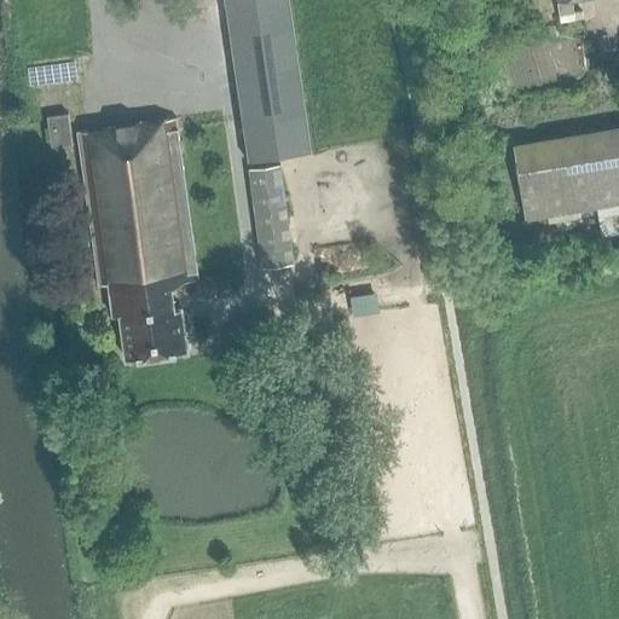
[(223,0),(247,163),(311,154),(288,0),(223,0)]
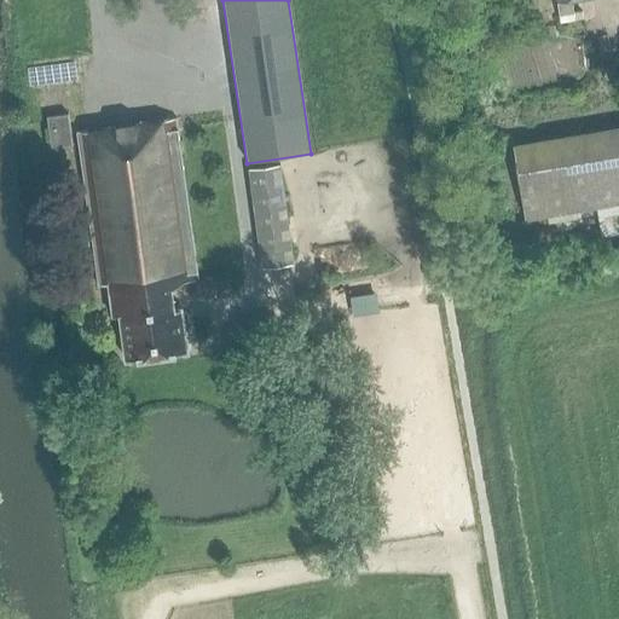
[(73,145),(68,115),(47,117),(51,149),(73,145)]
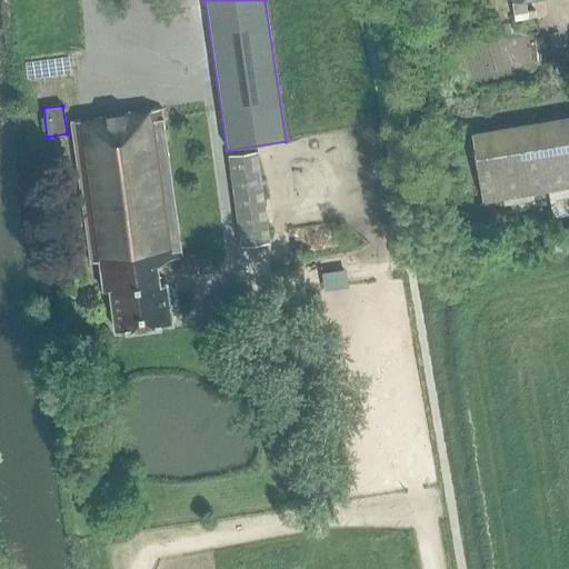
[(100,261),(105,291),(111,290),(117,329),(172,321),(170,307),(167,281),(160,282),(157,265),(158,265),(158,263),(175,261),(182,260),(161,109),(70,122),(72,133),(90,262),(100,261)]
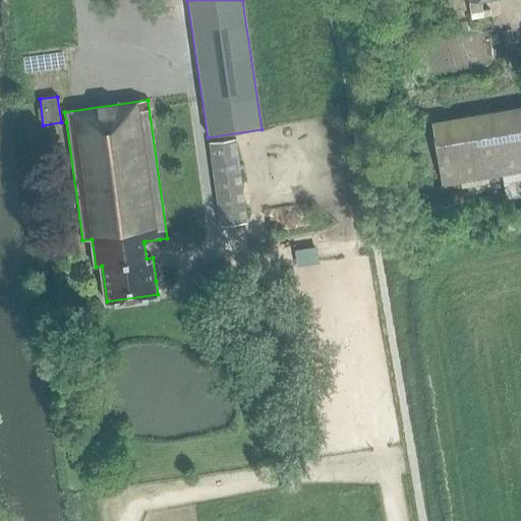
[(520,106),(431,122),(443,185),(502,175),(506,199),(520,196),(520,106)]
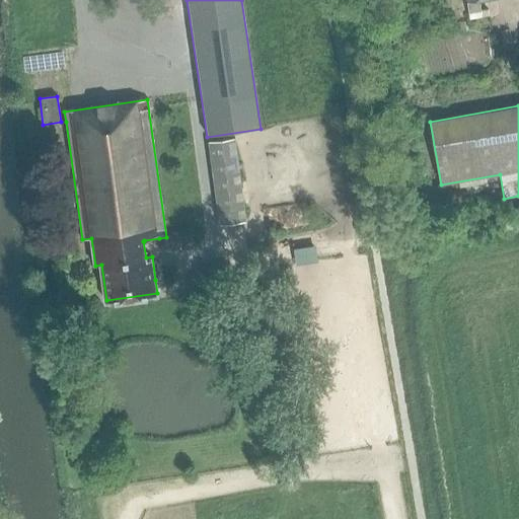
[(246,221),(235,139),(209,143),(220,225),(246,221)]
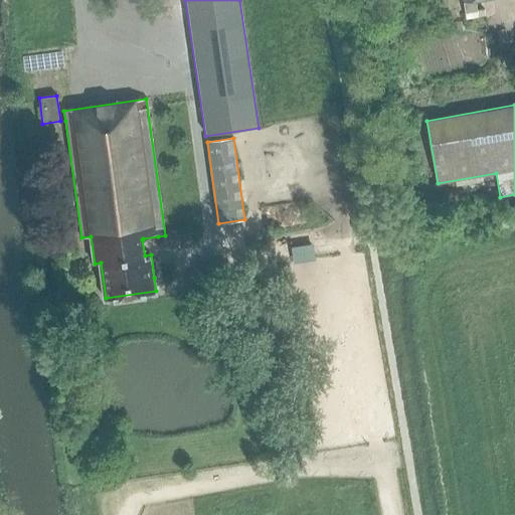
[(190,230),(168,233),(170,246),(191,243),(190,230)]
